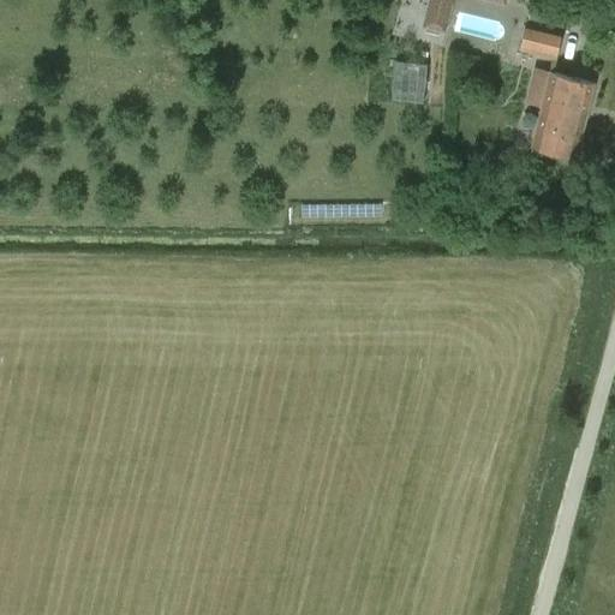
[(430,0),(425,25),(443,29),(451,0),(500,0),(505,1),(503,0),(430,0)]
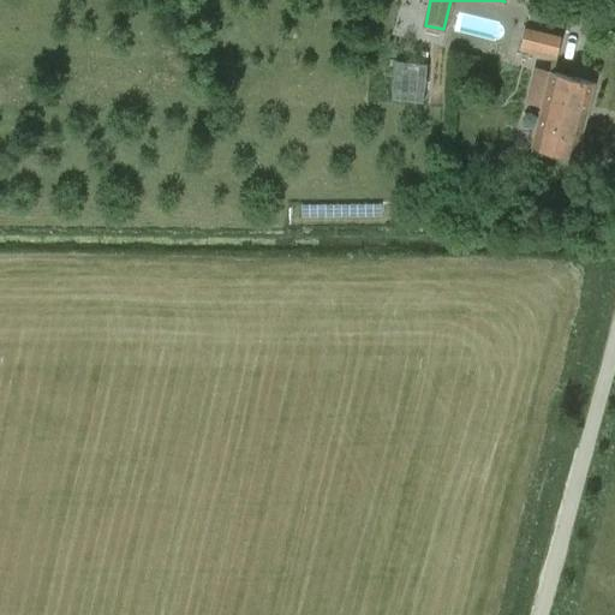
[(529,10),(518,51),(556,60),(566,18),(529,10)]
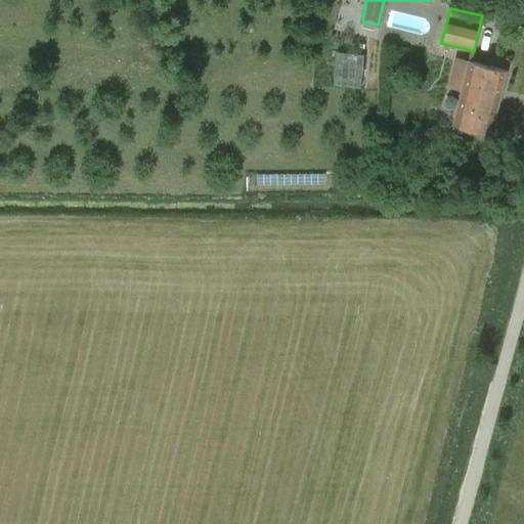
[(337,50),(332,84),(361,88),(365,54),(337,50)]
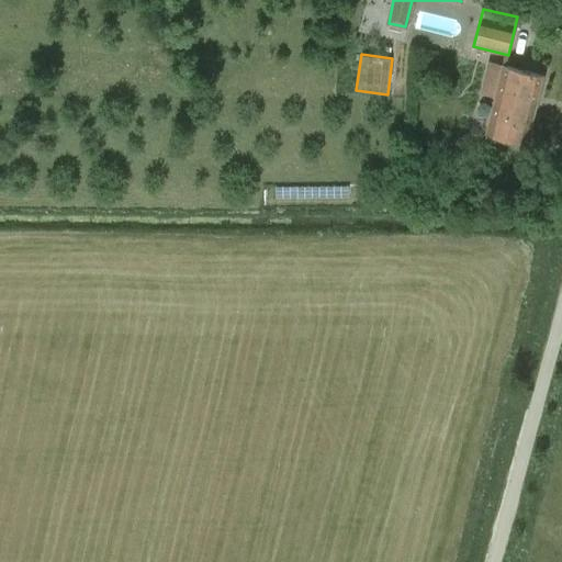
[(543,75),(503,65),(485,134),(526,144),(543,75)]
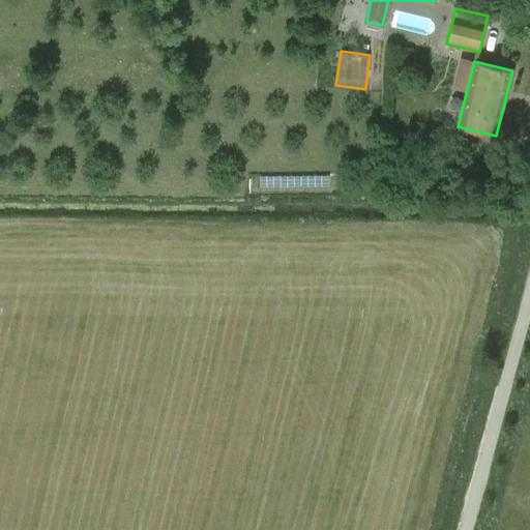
[(262,186),(328,183),(328,174),(261,177),(262,186)]
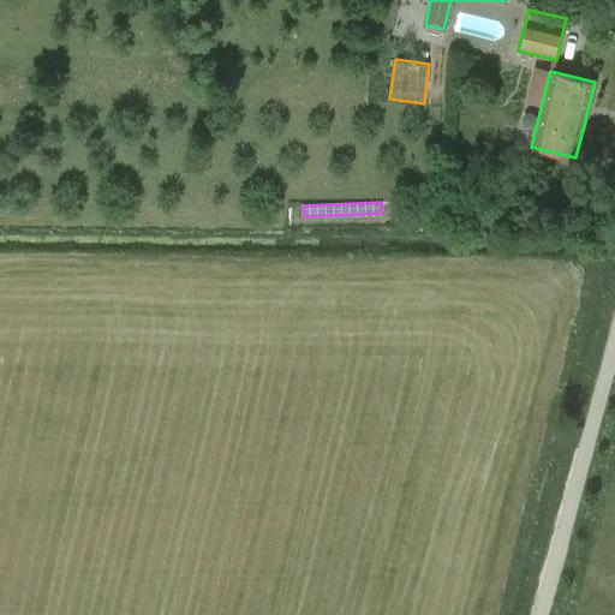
All buildings are outlined.
